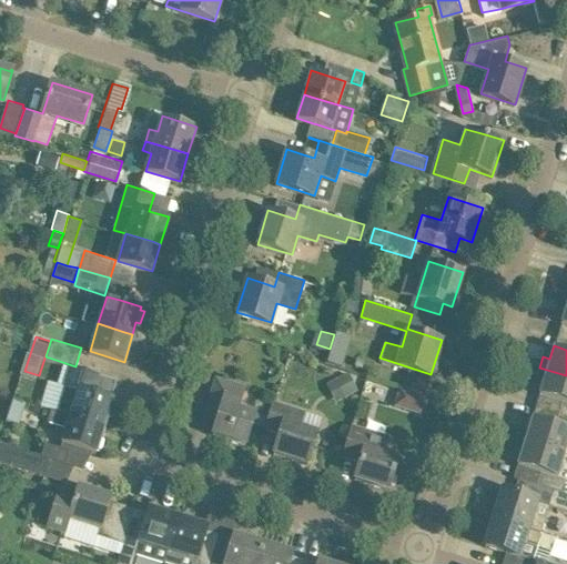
[(330,351),(327,359),(342,364),(344,355),(330,351)]
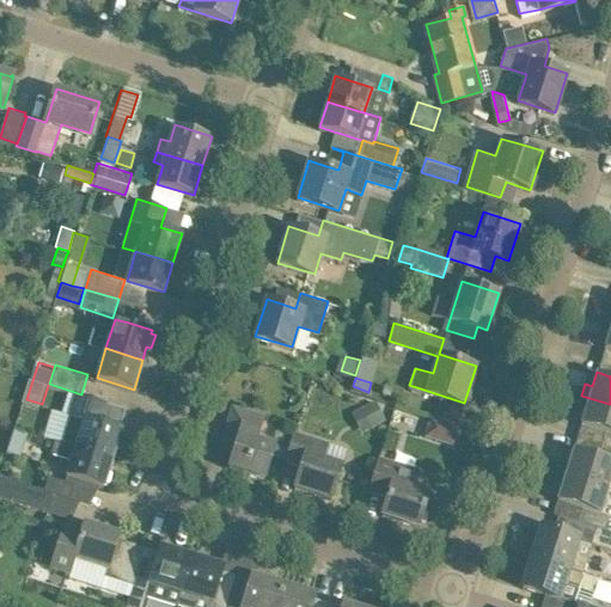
[(101,421),(107,402),(77,393),(62,440),(112,457),(116,445),(121,446),(126,431),(121,430),(122,427),(101,421)]
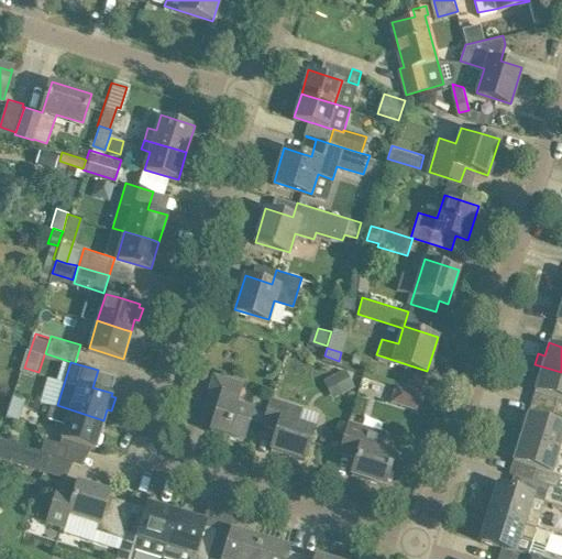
[(539,375),(535,388),(558,395),(553,408),(561,410),(561,372),(535,364),(532,373),(539,375)]
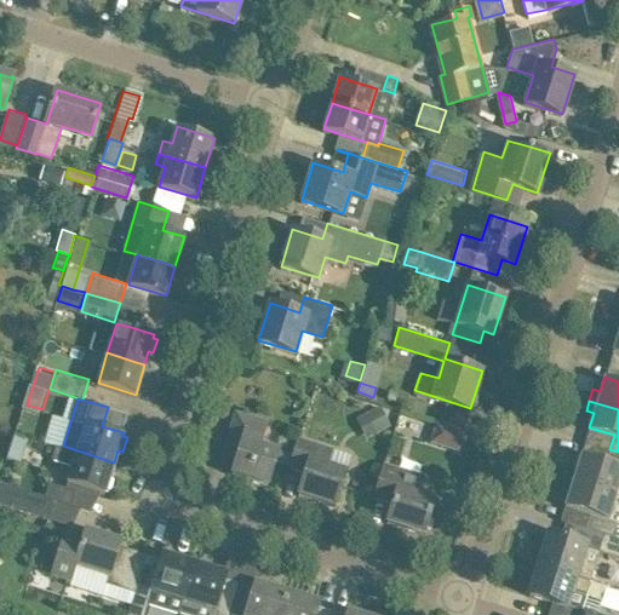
[(223,453),(236,457),(231,472),(268,483),(279,449),(261,443),(268,420),(235,411),(223,453)]
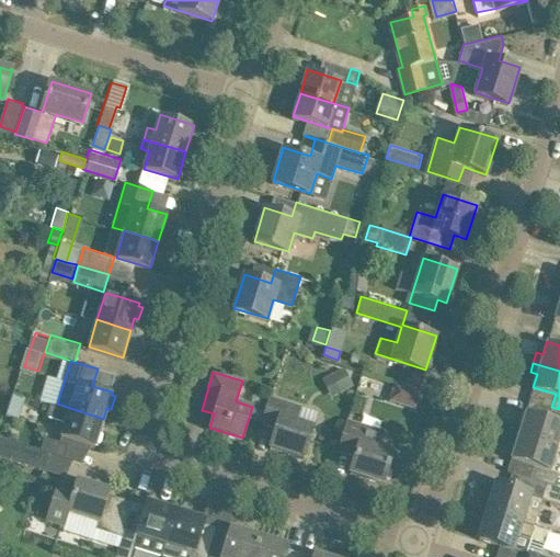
[(25,396),(14,391),(7,415),(18,418),(25,396)]
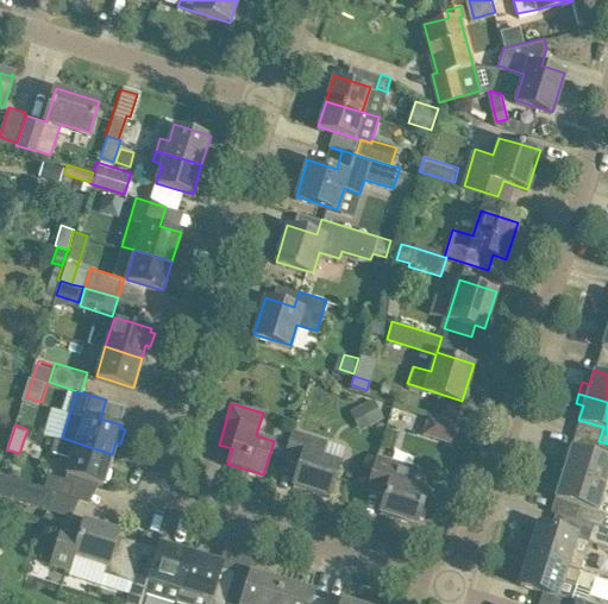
[(300,461),(293,484),(330,495),(340,461),(321,455),(327,439),(294,429),(286,457),(300,461)]
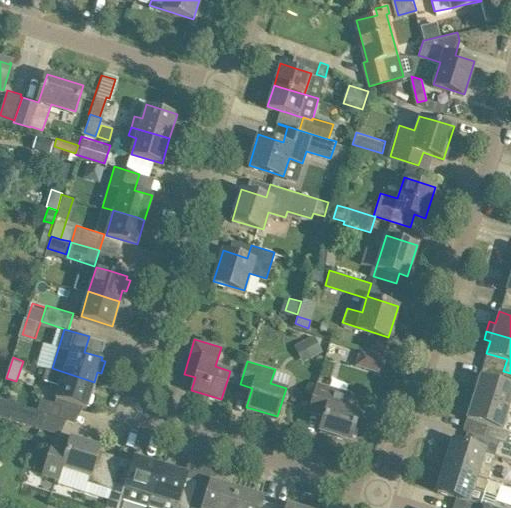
[(46,367),(43,378),(60,384),(56,397),(86,407),(94,382),(52,368),(52,369),(46,367)]
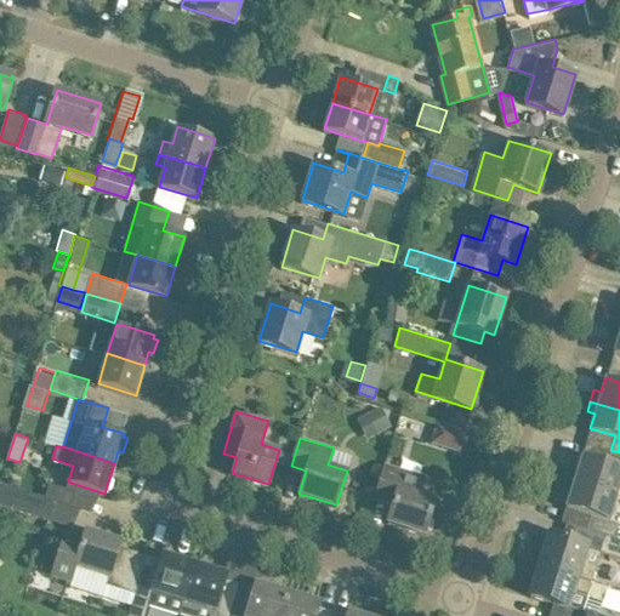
[(607,462),(582,455),(578,469),(569,467),(567,478),(618,494),(619,488),(619,452),(610,450),(607,462)]
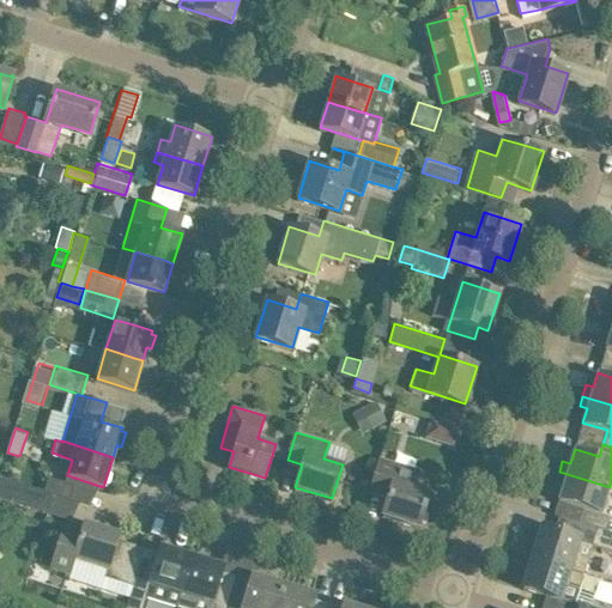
[(419,526),(429,492),(413,487),(418,470),(380,458),(370,491),(388,496),(383,515),(419,526)]
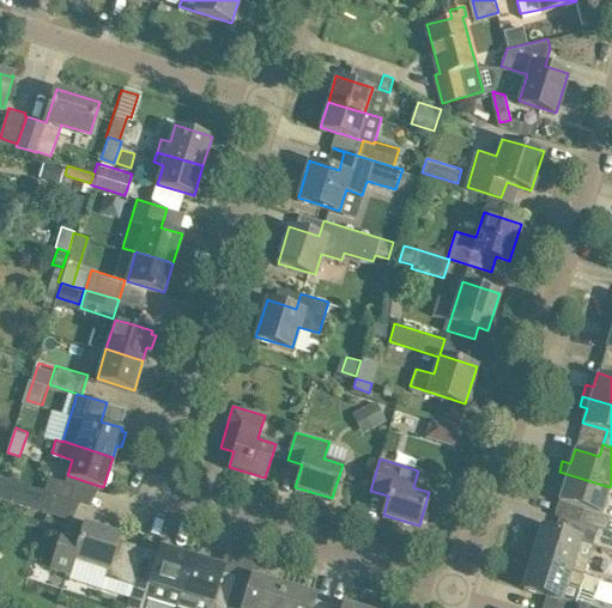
[(558,499),(568,502),(583,506),(579,520),(598,526),(606,529),(611,515),(603,512),(610,487),(559,472),(556,482),(563,485),(558,499)]
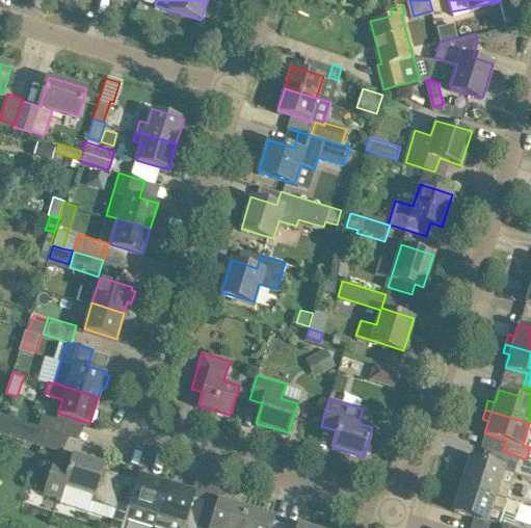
[(42,412),(37,425),(59,431),(63,419),(42,412)]
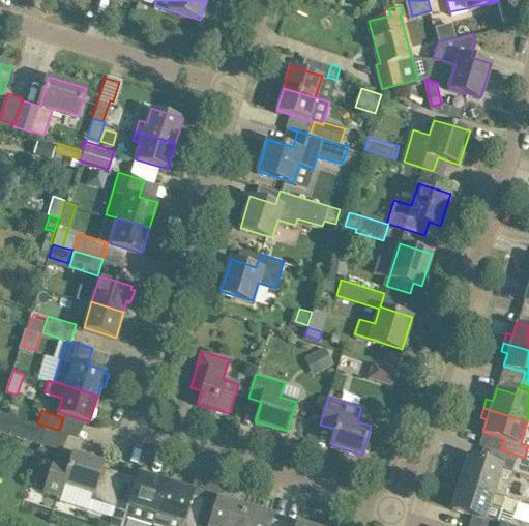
[(0,411),(0,431),(30,441),(36,422),(0,411)]
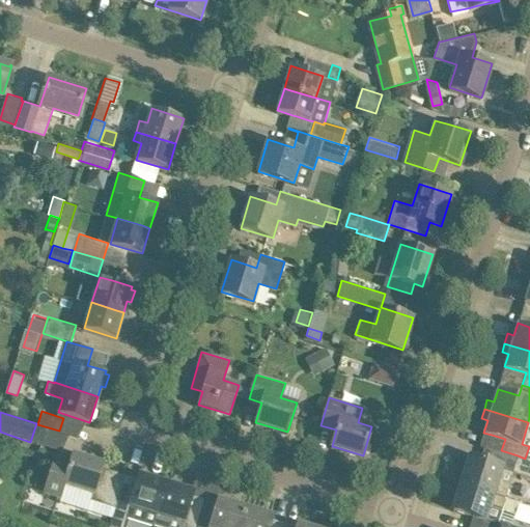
[(92,492),(90,499),(116,506),(126,473),(102,466),(104,462),(74,452),(72,459),(56,453),(50,473),(45,490),(61,495),(64,483),(92,492)]
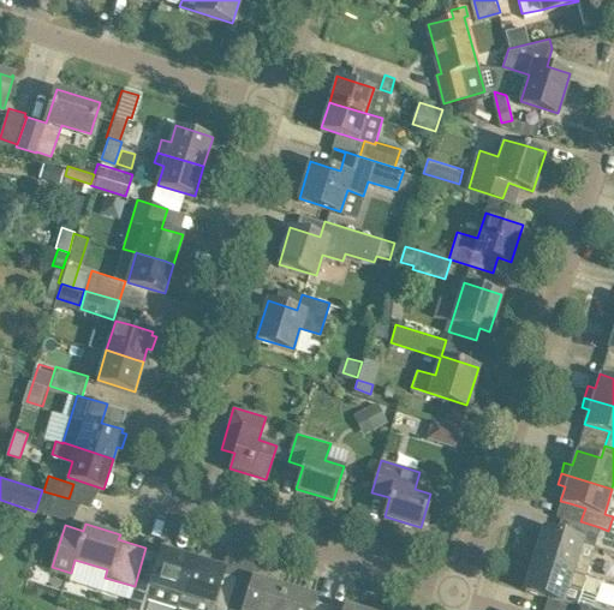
[(576,555),(580,539),(544,527),(535,558),(588,574),(592,560),(576,555)]
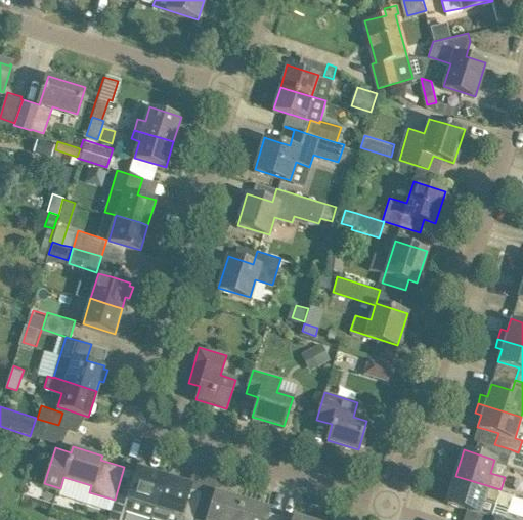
[(511,449),(506,465),(522,470),(522,453),(518,452),(511,449)]
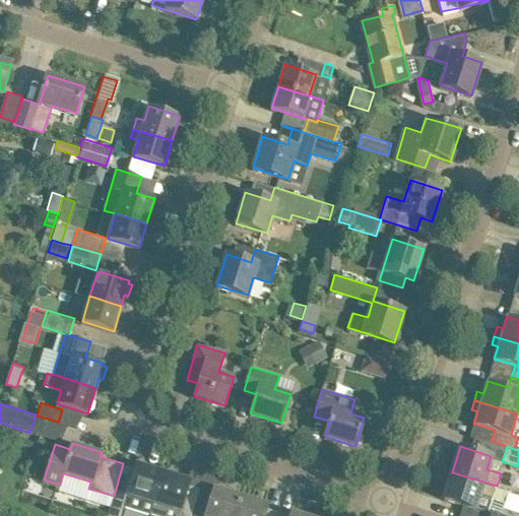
[(164,471),(136,463),(135,467),(123,463),(114,496),(108,514),(113,515),(121,515),(128,493),(154,501),(164,471)]
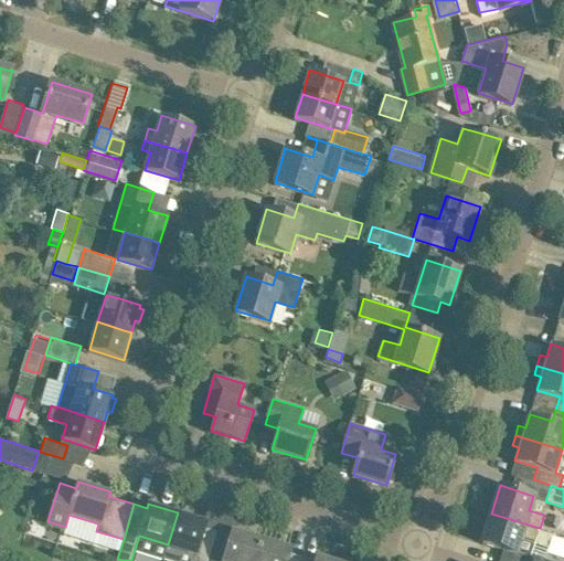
[(194,560),(192,559),(191,560),(209,560),(219,530),(205,526),(206,521),(178,512),(174,521),(168,544),(195,553),(194,560)]
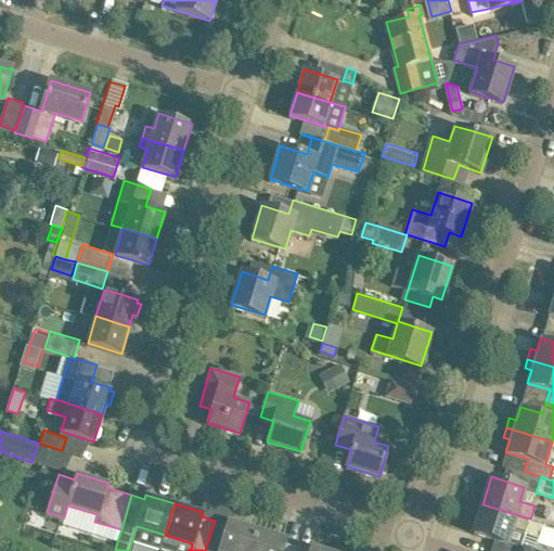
[(530,519),(482,504),(474,532),(497,538),(519,546),(519,543),(536,549),(543,523),(530,519)]
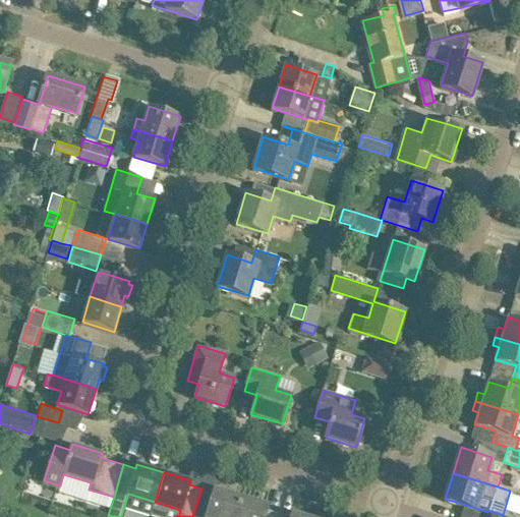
[(234,516),(241,497),(214,487),(213,492),(201,489),(192,516),(234,516)]
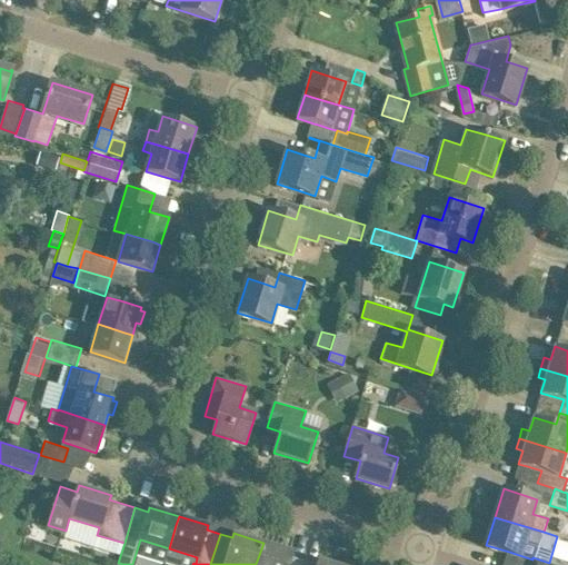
[(302,564),(305,559),(291,556),(294,552),(263,543),(256,564),(302,564)]
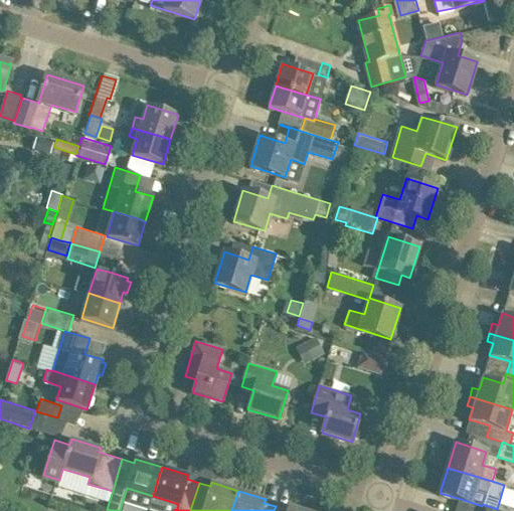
[(504,510),(497,509),(482,504),(482,506),(461,499),(457,510),(504,510)]
